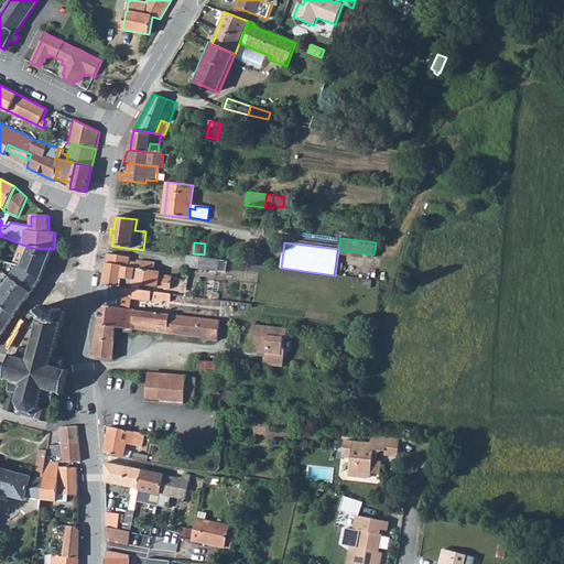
[(22,245),(14,264),(18,266),(41,280),(54,249),(33,248),(22,245)]
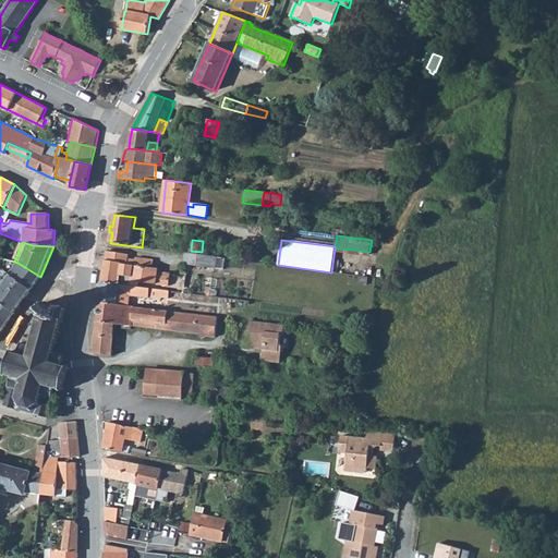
[(105,259),(128,263),(129,258),(129,254),(107,251),(105,259)]
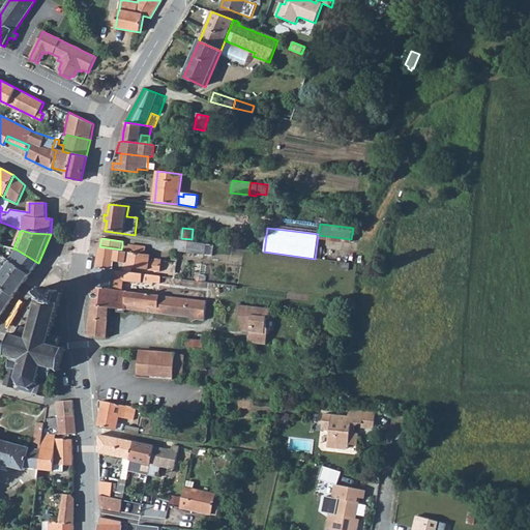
[(174,252),(205,255),(206,244),(176,240),(174,252)]
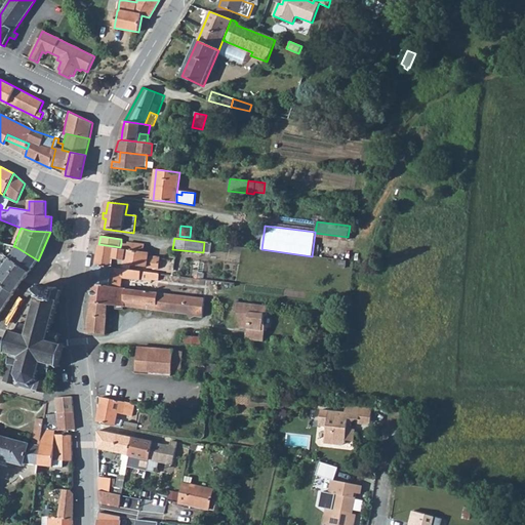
[(95,266),(125,269),(125,264),(158,269),(160,257),(149,256),(149,252),(144,252),(145,245),(137,244),(136,250),(127,249),(128,244),(121,243),(120,247),(98,244),(95,266)]
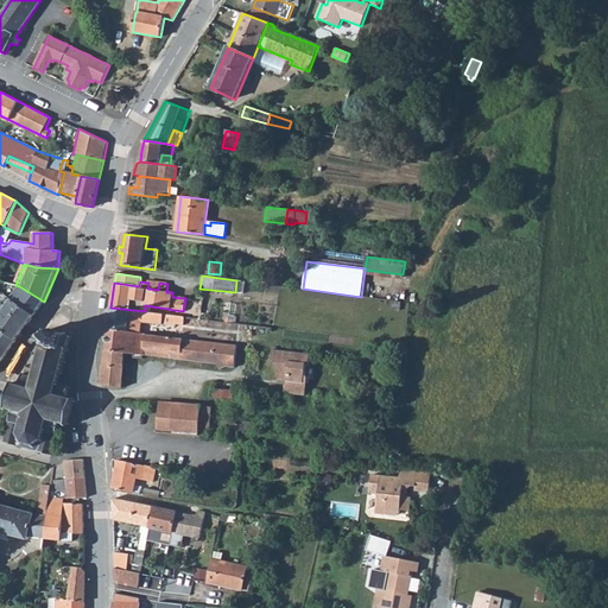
[(44,302),(19,286),(10,298),(35,316),(44,302)]
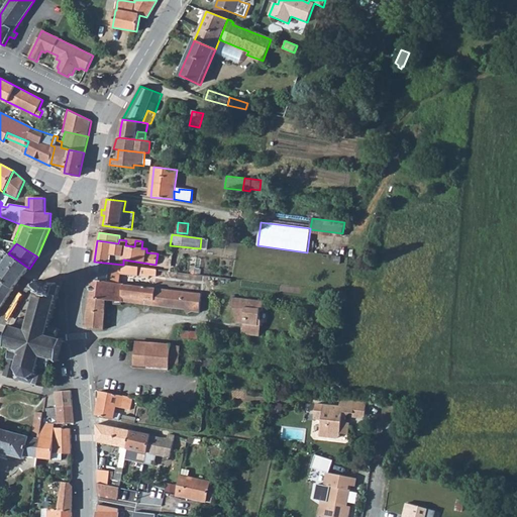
[(5,255),(0,262),(0,279),(14,290),(29,269),(8,253),(8,254),(6,253),(5,255)]
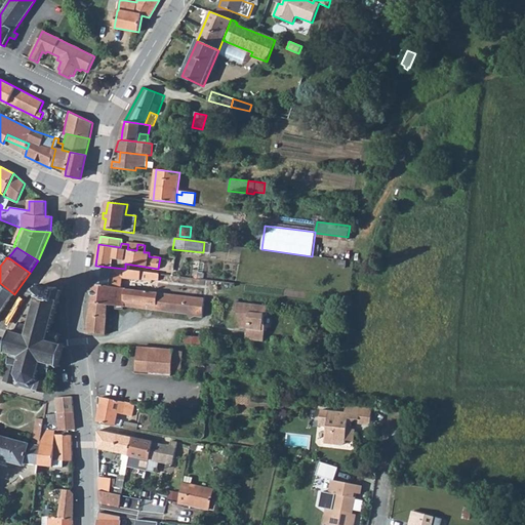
[(93,284),(121,287),(123,278),(152,283),(153,278),(155,278),(156,273),(125,269),(95,266),(93,284)]
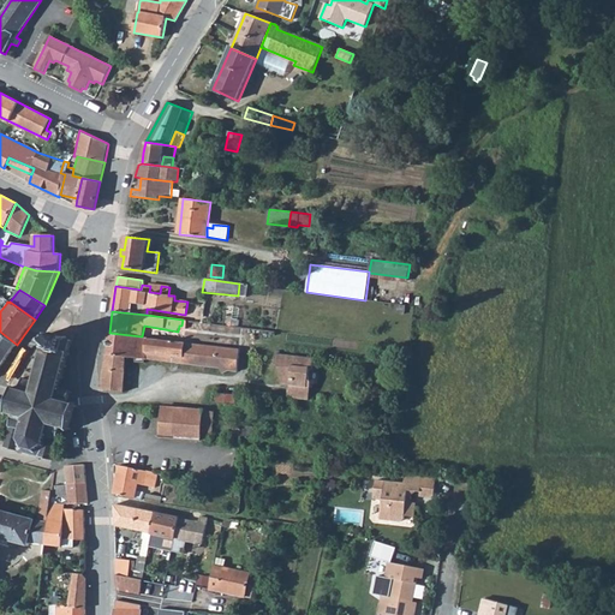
[(0,357),(6,362),(17,345),(0,332),(0,357)]
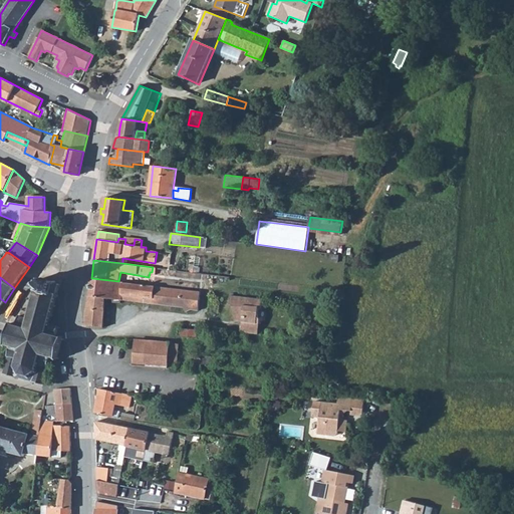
[(89,296),(105,299),(121,300),(121,296),(156,301),(156,286),(123,283),(123,282),(118,281),(91,278),(89,296)]
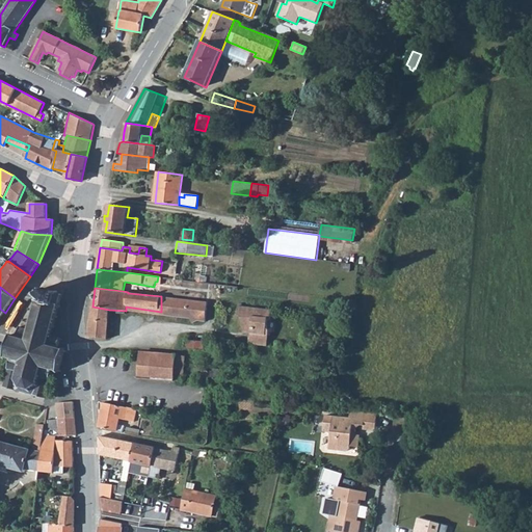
[(4,355),(3,356),(5,357),(4,358),(6,360),(7,357),(11,358),(9,367),(8,367),(7,369),(8,369),(4,387),(4,388),(45,398),(46,398),(50,380),(51,380),(51,378),(50,378),(52,370),(57,371),(56,373),(58,373),(58,371),(60,372),(60,370),(59,370),(63,351),(65,352),(65,350),(64,350),(64,348),(62,348),(62,349),(58,348),(60,340),(61,340),(61,339),(60,339),(61,337),(59,337),(59,339),(51,337),(53,328),(55,328),(55,326),(53,326),(55,318),(57,318),(57,317),(56,316),(58,308),(59,309),(59,308),(60,308),(60,306),(59,306),(61,294),(57,294),(57,292),(56,292),(55,292),(54,292),(54,293),(48,291),(47,290),(47,289),(46,289),(45,290),(41,289),(37,299),(35,299),(35,301),(36,301),(36,302),(34,311),(33,310),(32,312),(34,313),(32,321),(30,320),(30,322),(31,322),(29,330),(21,328),(22,327),(20,326),(20,327),(19,327),(19,328),(20,329),(17,338),(12,337),(12,335),(11,335),(10,336),(9,336),(8,337),(10,338),(5,355),(4,355)]
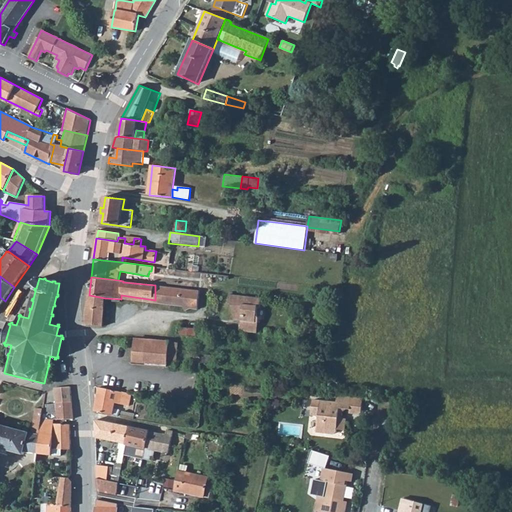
[(121,299),(173,305),(175,288),(155,285),(155,300),(121,295),(121,299)]
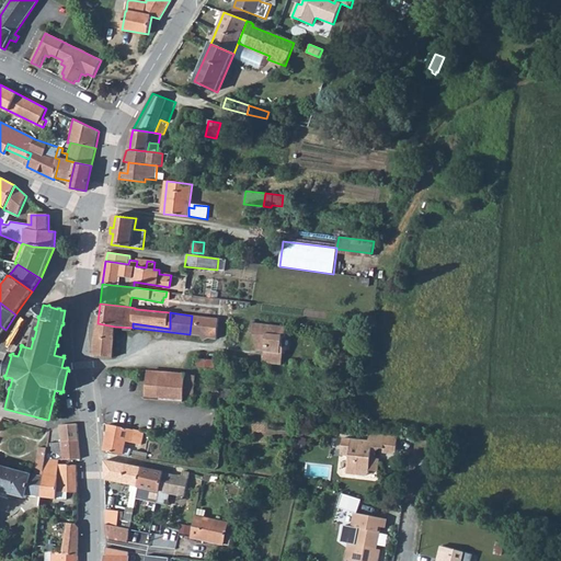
[(190,334),(201,335),(203,341),(209,339),(217,340),(219,319),(192,316),(190,334)]
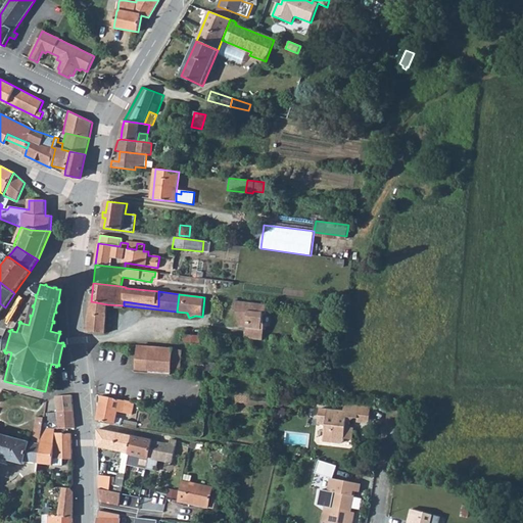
[(235,300),(234,311),(236,311),(238,322),(246,323),(246,328),(265,330),(265,326),(263,322),(264,314),(266,315),(267,304),(235,300)]
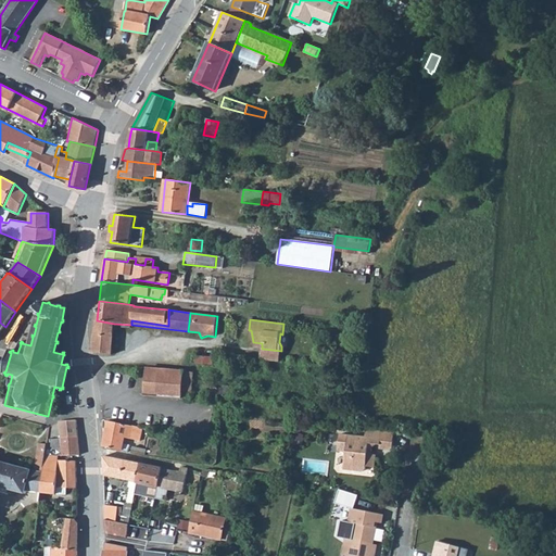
[(93,353),(112,355),(114,336),(114,333),(114,324),(97,320),(95,336),(93,353)]
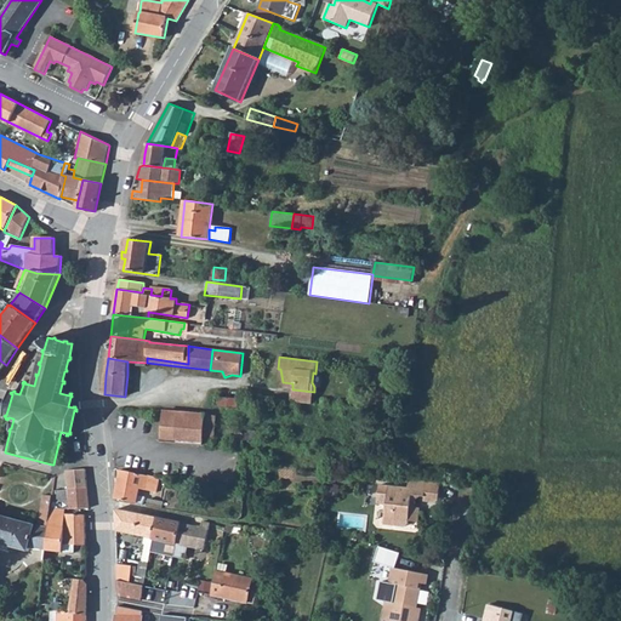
[(291,402),(312,404),(314,392),(292,389),(291,402)]
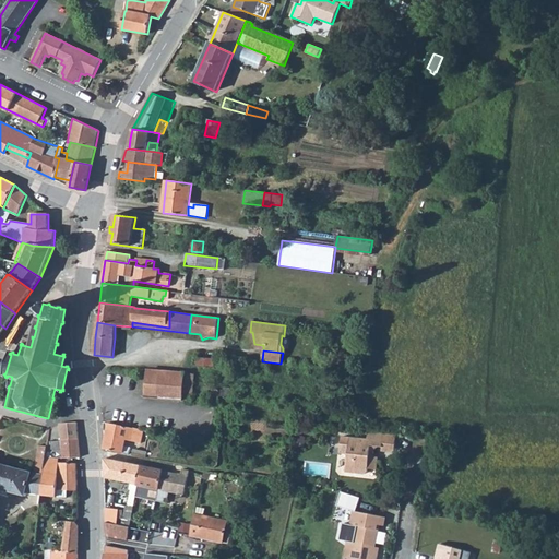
[(147,370),(145,397),(158,399),(161,371),(147,370)]
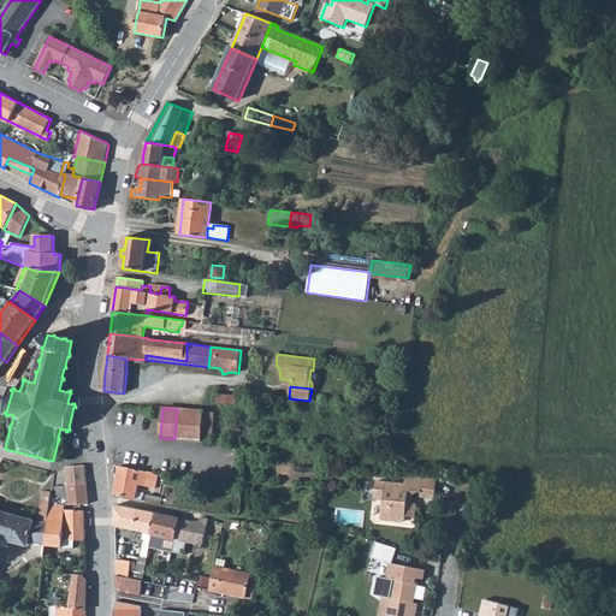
[(175,439),(202,442),(203,412),(177,409),(175,439)]
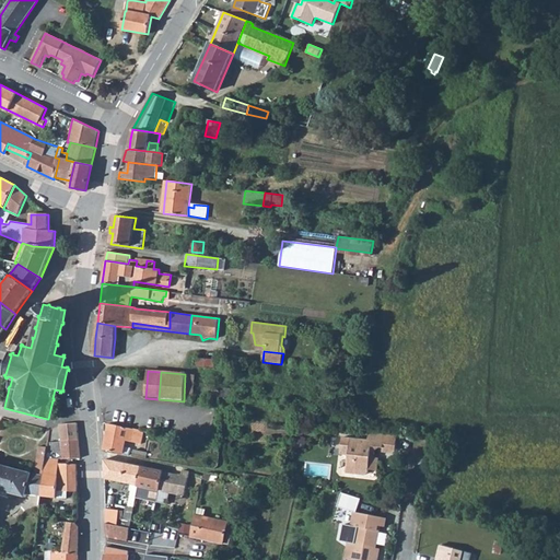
[(184,401),(193,401),(195,375),(185,374),(184,401)]
